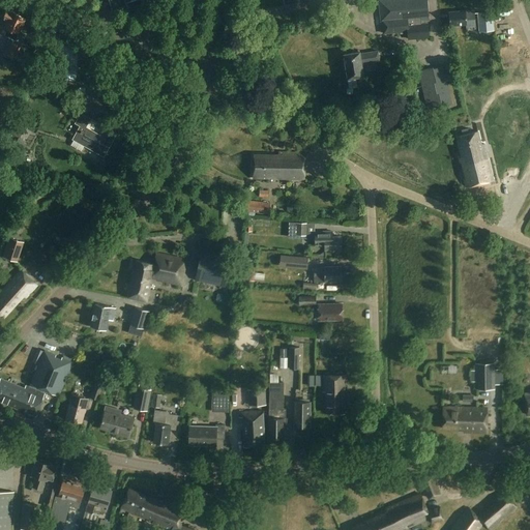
[(108,0),(112,10),(126,5),(128,10),(129,10),(127,2),(134,0),(108,0)]
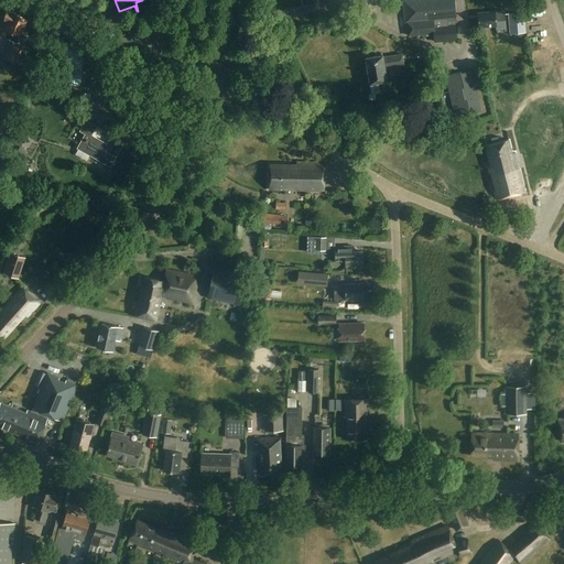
[(456,21),(454,0),(415,0),(404,1),(407,22),(408,22),(409,35),(434,33),(435,42),(456,40),(455,25),(453,25),(453,21),(456,21)]
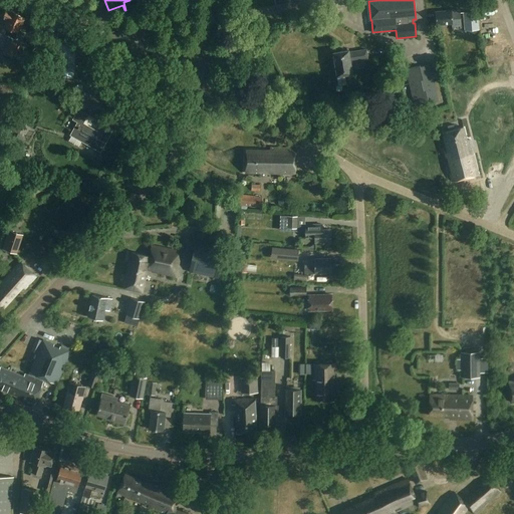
[(25,17),(7,9),(3,18),(8,21),(5,27),(8,28),(5,34),(15,39),(25,17)]
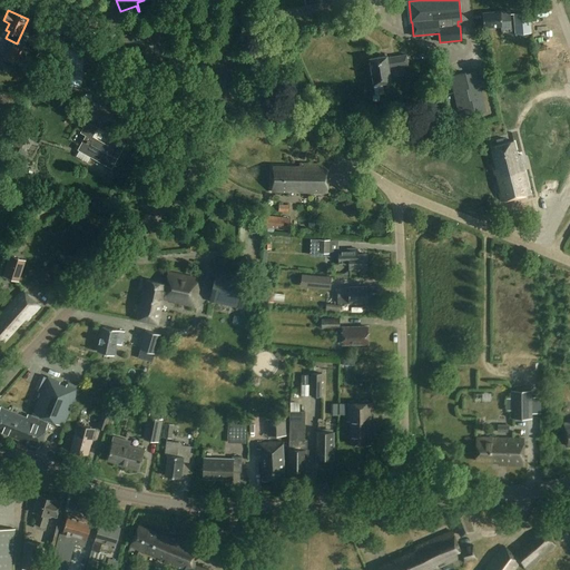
[(512,29),(510,11),(501,12),(501,11),(482,13),(484,28),(501,27),(501,30),(512,29)]
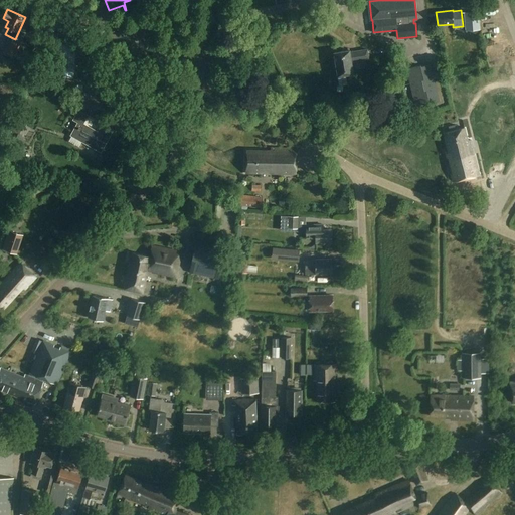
[(481,30),(479,11),(465,13),(467,31),(481,30)]
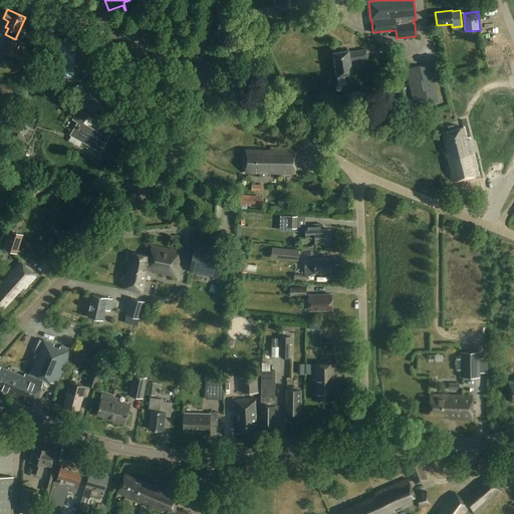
[(76,39),(56,37),(54,69),(74,71),(76,39)]
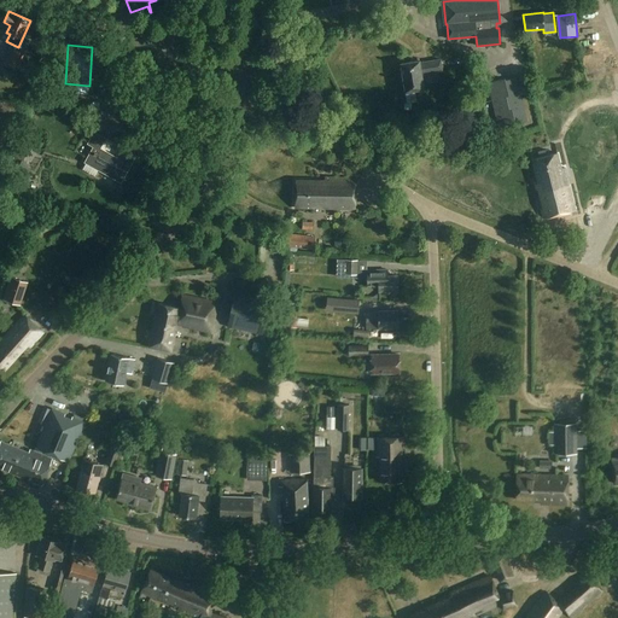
[(24,52),(9,48),(5,63),(19,68),(24,52)]
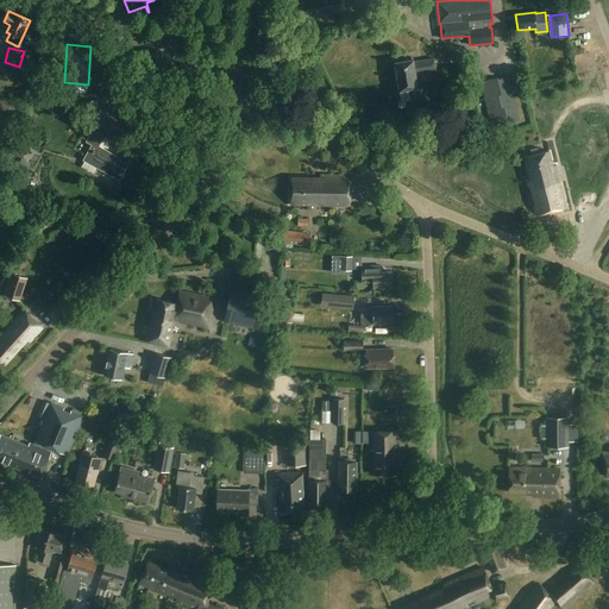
[(437,70),(434,58),(414,62),(414,60),(395,63),(400,90),(418,87),(415,74),(437,70)]
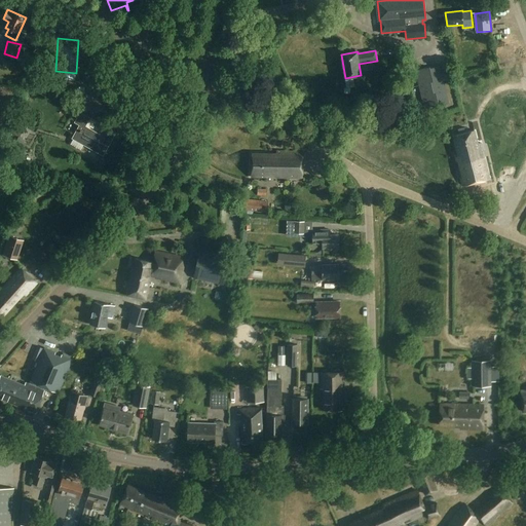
[(449,104),(440,66),(430,69),(430,67),(416,71),(425,111),(440,107),(440,106),(449,104)]
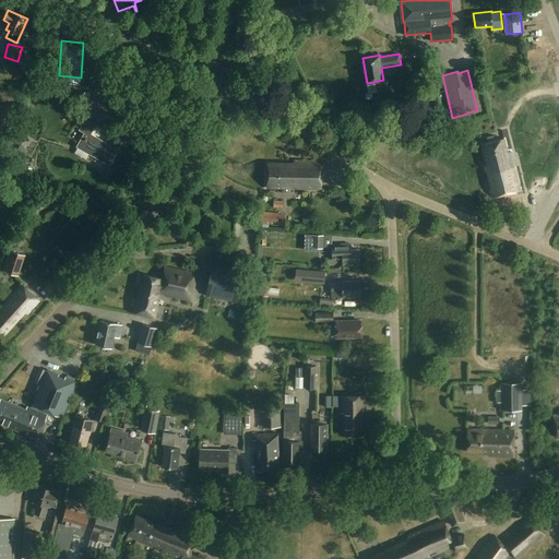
[(123,141),(85,119),(79,130),(84,133),(76,146),(109,166),(123,141)]
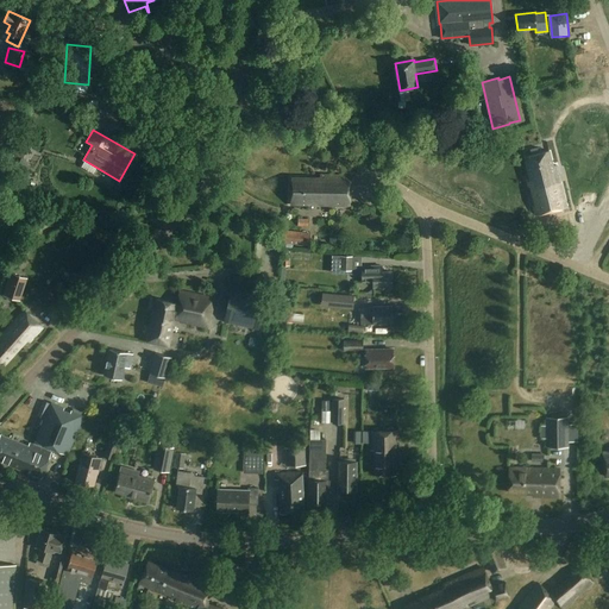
[(532,155),(526,157),(532,182),(528,182),(537,214),(573,206),(563,161),(552,164),(548,151),(540,154),(539,148),(531,150),(532,155)]
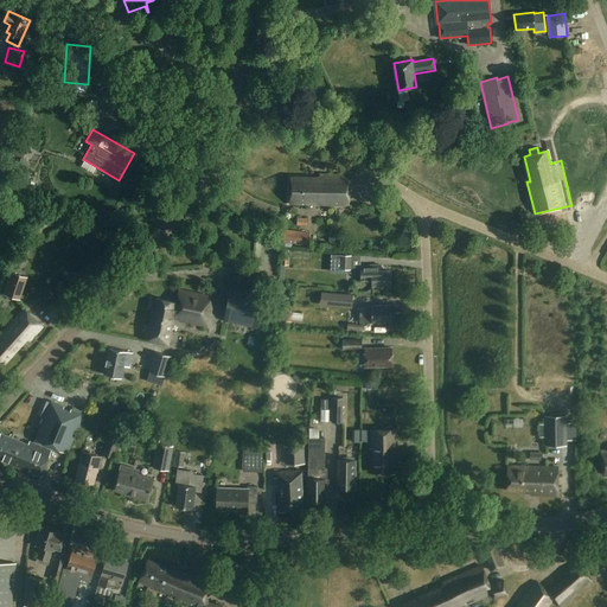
[(349,176),(319,174),(319,178),(291,177),(289,204),(349,205),(349,176)]
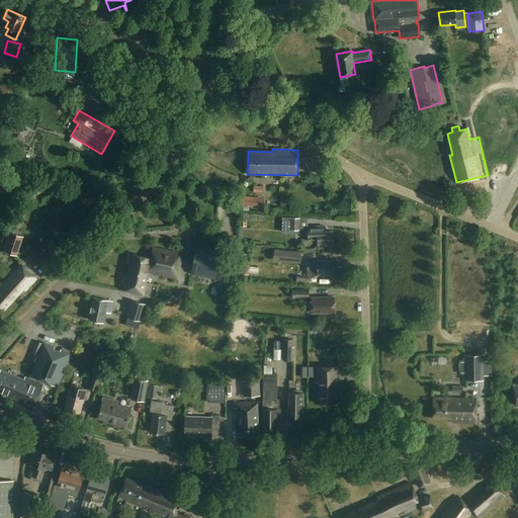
[(264,197),(243,195),(242,206),(262,208),(264,197)]
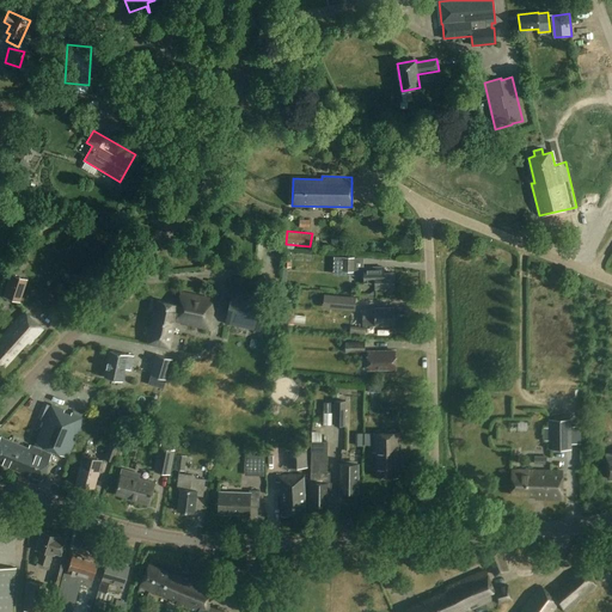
[(355,258),(334,257),(334,271),(355,271),(355,258)]
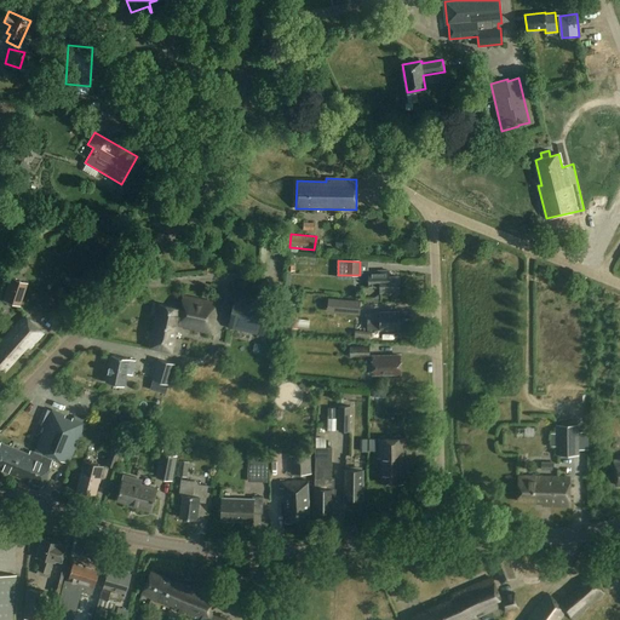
[(389,277),(389,271),(369,271),(369,287),(380,287),(380,292),(400,292),(399,277),(389,277)]
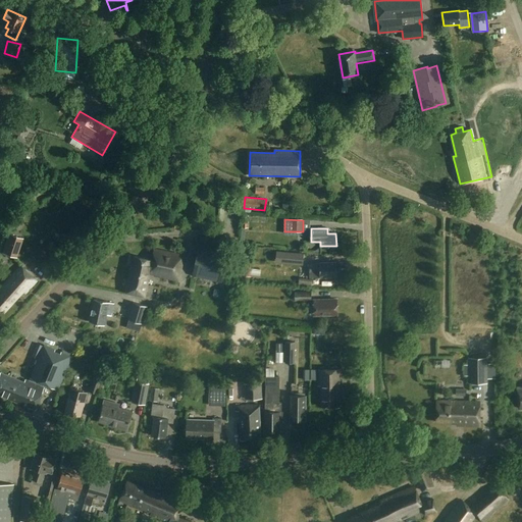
[(24,238),(8,233),(2,253),(18,258),(24,238)]
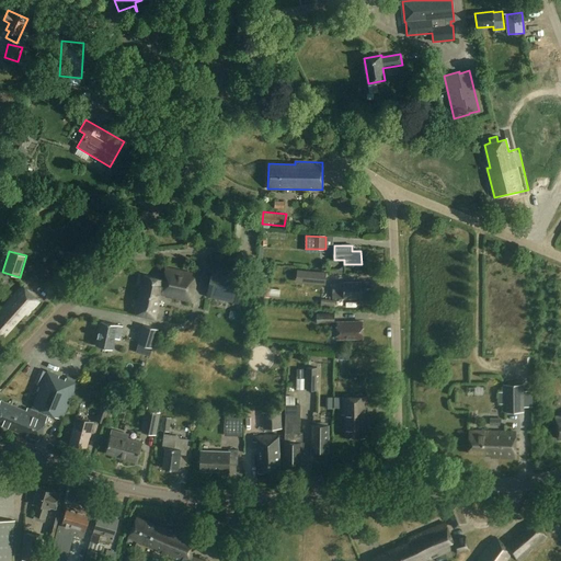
[(245,270),(214,263),(206,297),(238,304),(245,270)]
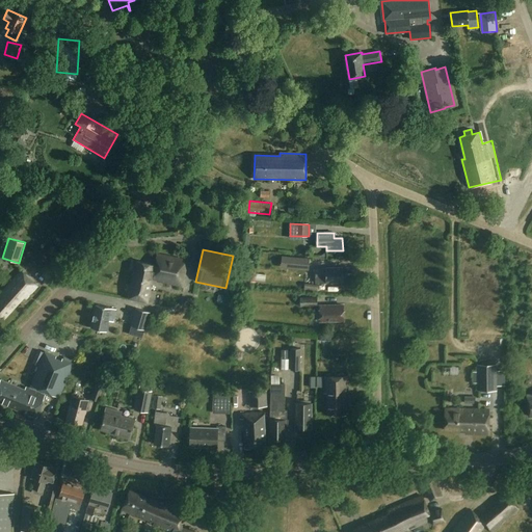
[(188,261),(157,255),(155,265),(136,262),(129,298),(153,302),(156,291),(150,290),(153,278),(157,280),(157,282),(182,287),(188,261)]
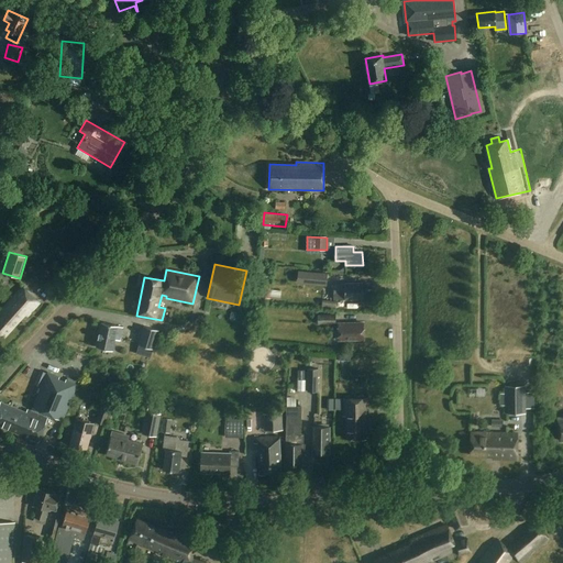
[(328,274),(298,272),(297,285),(328,287),(328,274)]
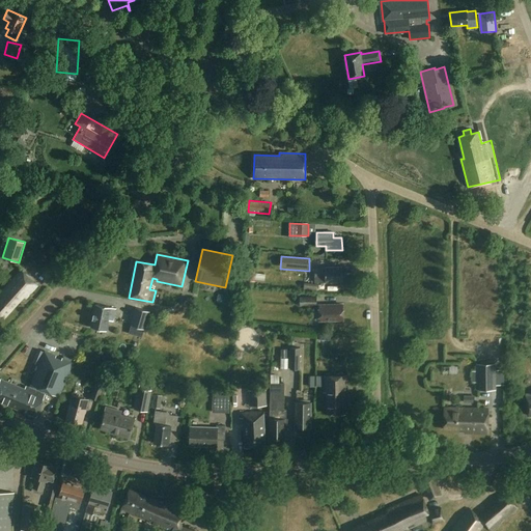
[(258,274),(258,268),(247,268),(247,282),(258,282),(258,279),(268,279),(268,274),(258,274)]
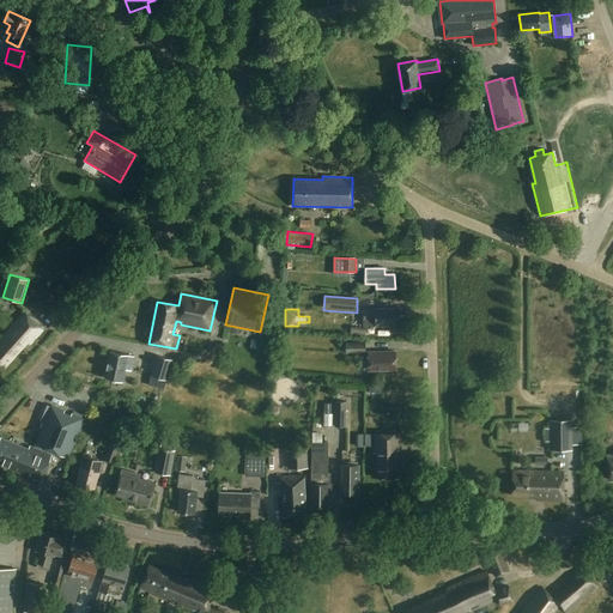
[(396,326),(395,309),(364,310),(364,326),(376,325),(376,326),(396,326)]
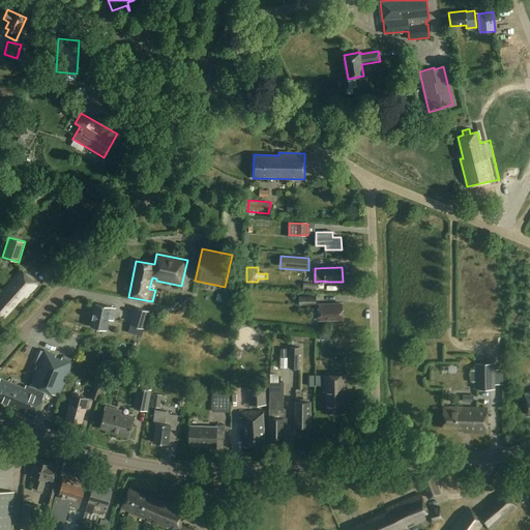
[(37,286),(21,271),(0,293),(0,313),(4,317),(24,296),(26,298),(37,286)]
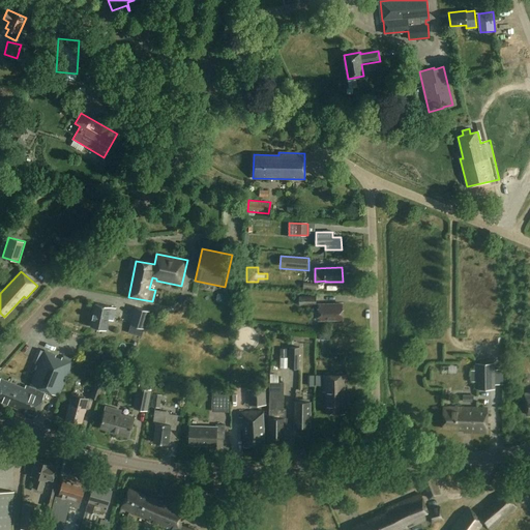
[(317,305),(317,296),(299,296),(299,306),(317,305)]
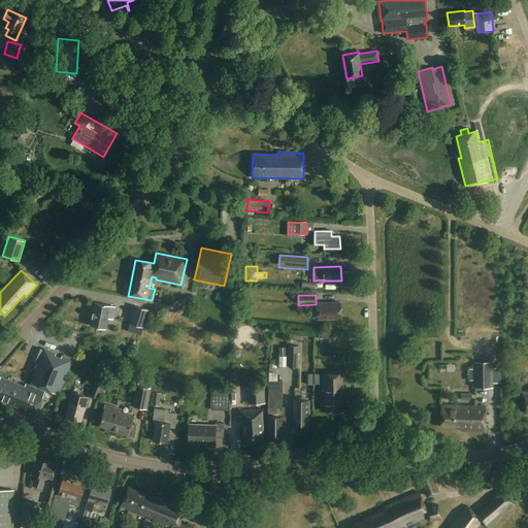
[(116,307),(95,303),(90,326),(106,329),(108,319),(112,320),(116,307)]
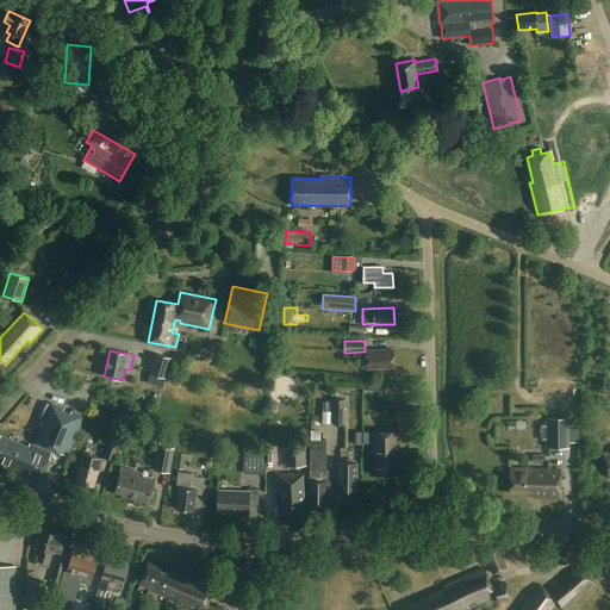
[(367,350),(367,368),(396,368),(394,350),(367,350)]
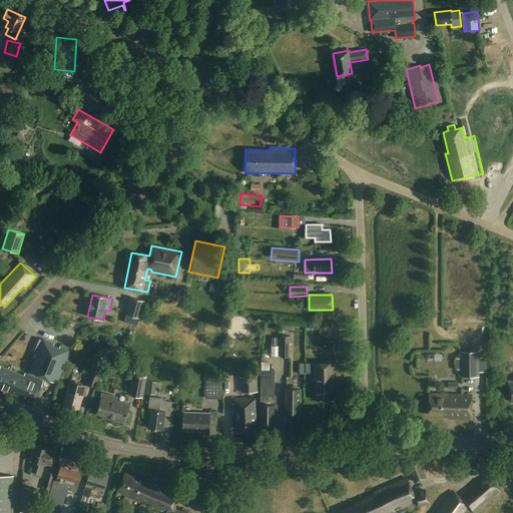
[(145,302),(131,298),(126,314),(140,318),(145,302)]
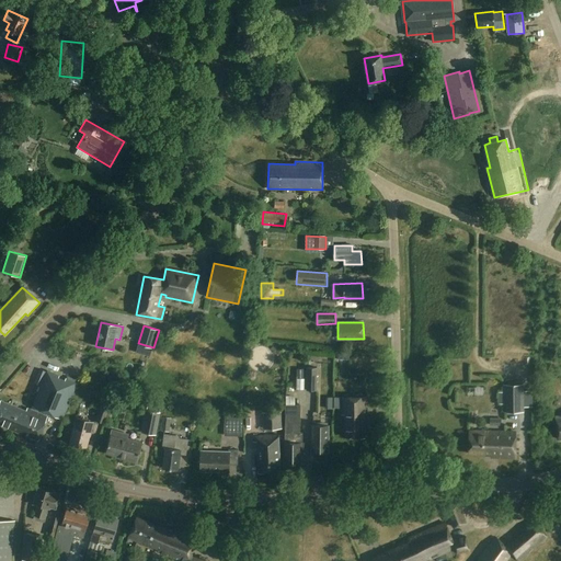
[(318,367),(307,367),(307,390),(318,390),(318,367)]
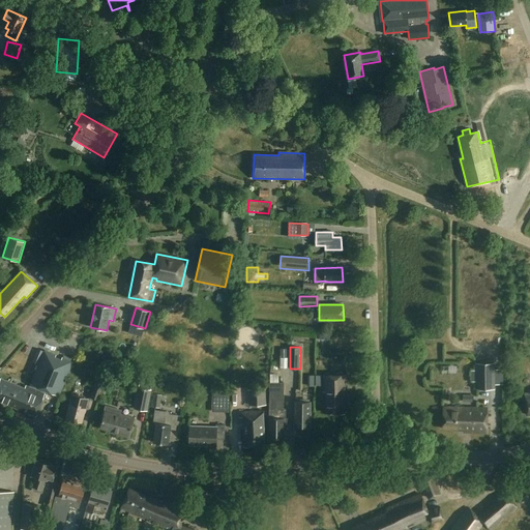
[(74,362),(39,348),(33,362),(38,365),(30,384),(60,396),(74,362)]
